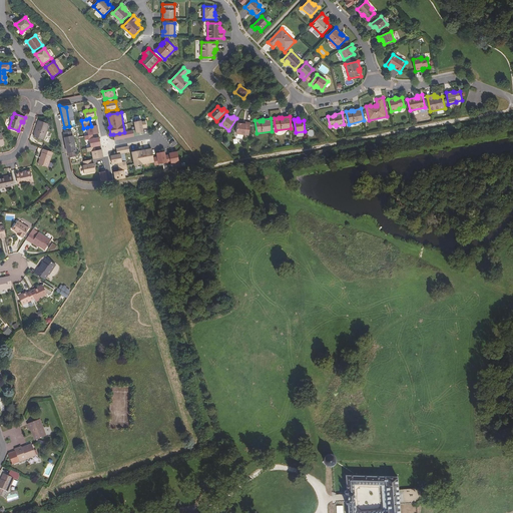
[(44,140),(49,124),(38,120),(34,132),(35,132),(35,133),(34,136),(44,140)]
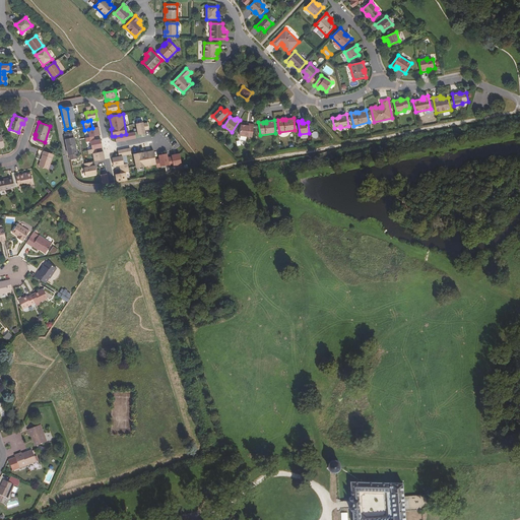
[(136,124),(138,135),(145,134),(144,130),(143,124),(143,122),(136,124)]
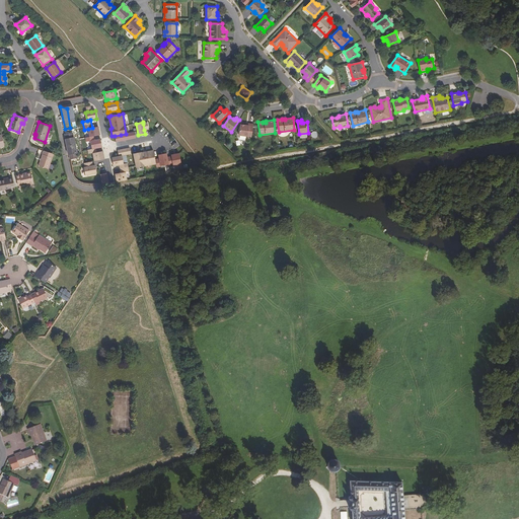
[(251,137),(253,125),(248,124),(248,126),(245,126),(240,125),(239,135),(251,137)]
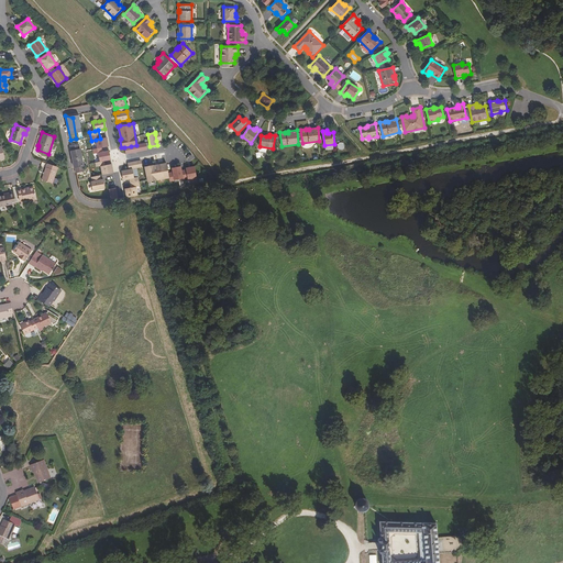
[(101,147),(109,146),(107,138),(100,139),(96,140),(98,148),(101,147)]
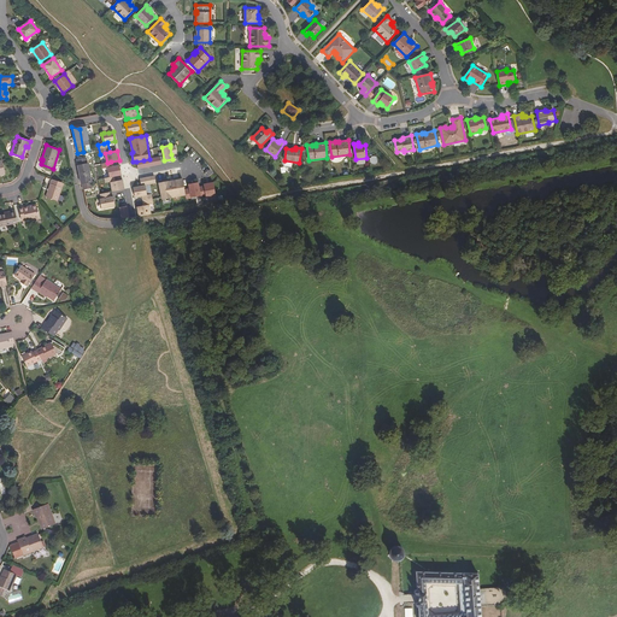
[(92,182),(88,164),(87,164),(86,159),(78,160),(80,165),(78,165),(82,184),(83,183),(83,189),(92,187),(90,182),(92,182)]
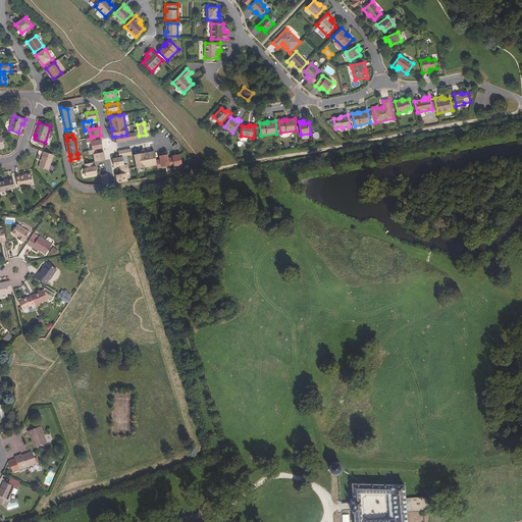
[(97,149),(103,148),(101,140),(95,141),(92,142),(93,150),(97,149)]
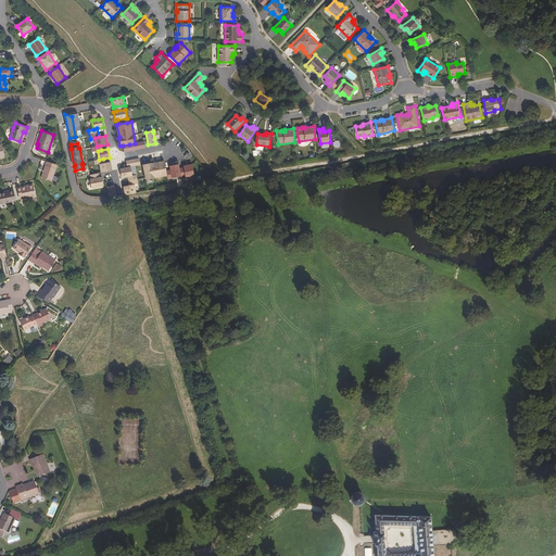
[(143,165),(146,180),(167,176),(166,171),(164,161),(152,164),(152,163),(143,165)]
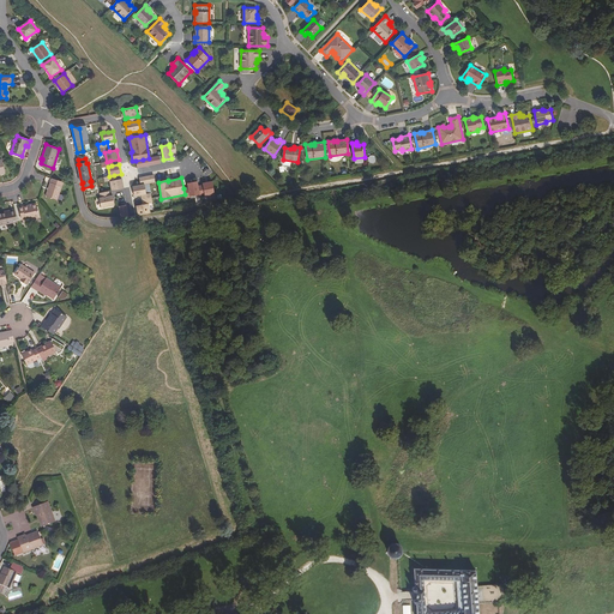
[(58,200),(64,182),(52,179),(46,196),(58,200)]
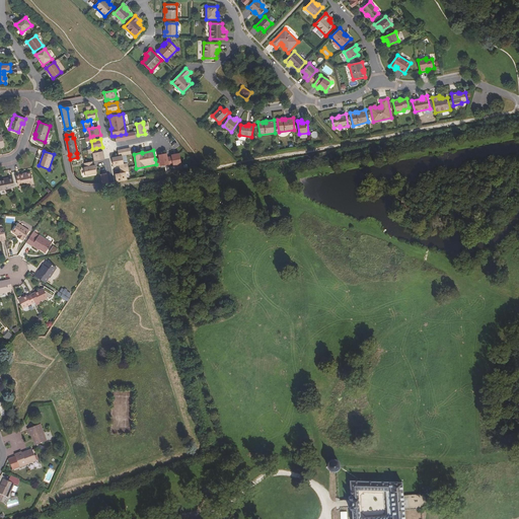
[(94,161),(104,159),(103,151),(97,152),(93,153),(94,161)]
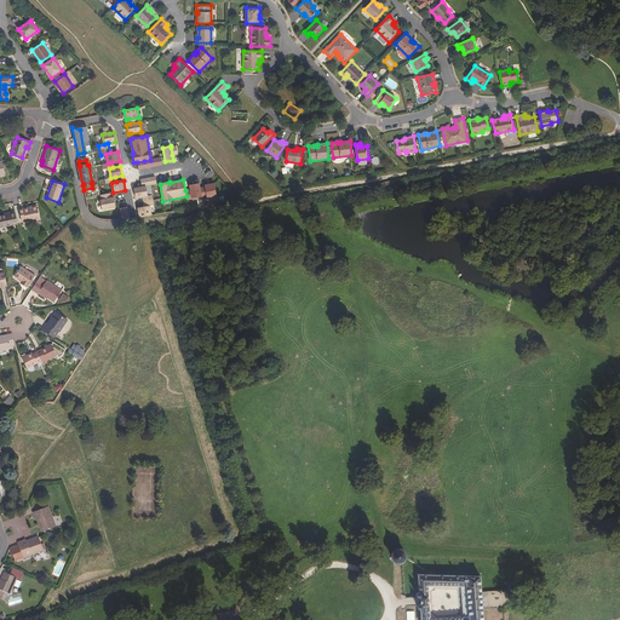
[(199,183),(190,185),(190,189),(193,199),(202,196),(200,187),(199,183)]
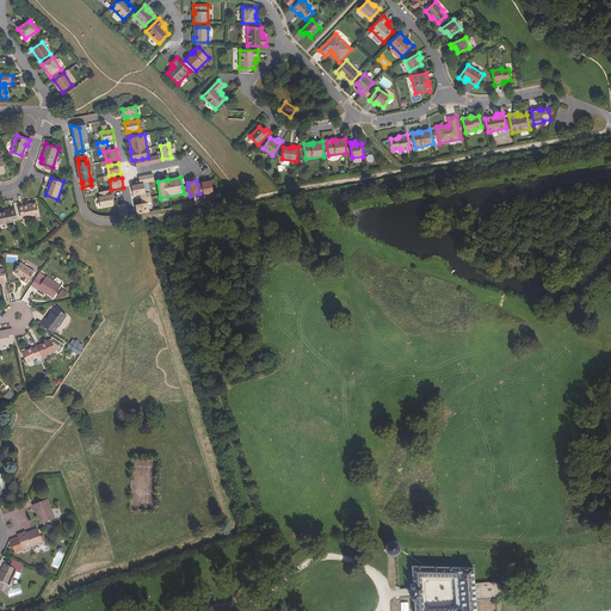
[(204,192),(204,196),(214,193),(211,180),(202,183),(204,192)]
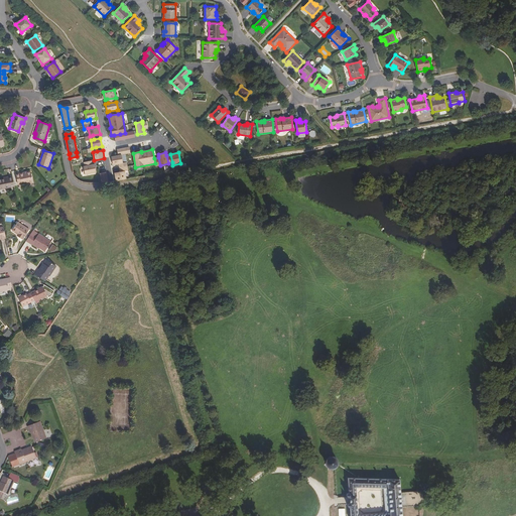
[(112,157),(113,165),(119,163),(123,163),(121,155),(112,157)]
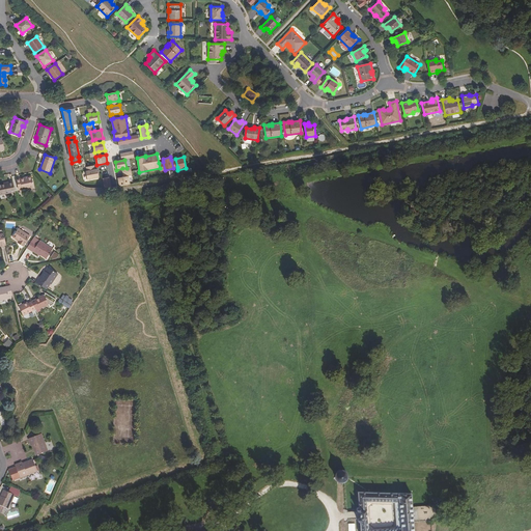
[(122,168),(123,177),(129,176),(132,175),(131,167),(127,168),(122,168)]
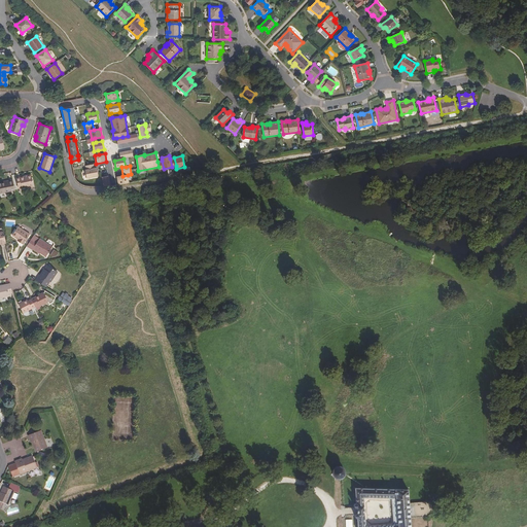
[(85,170),(88,178),(99,176),(97,168),(95,168),(86,170),(85,170)]
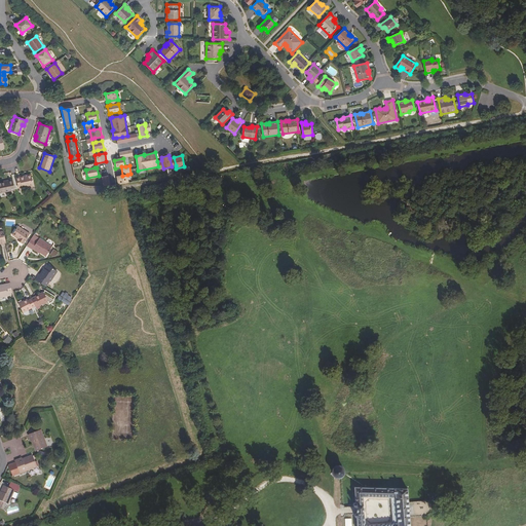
[(108,170),(101,171),(104,186),(111,186),(108,170)]
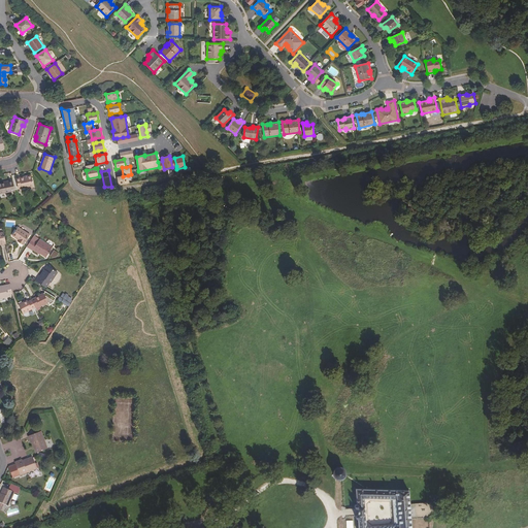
[(34,187),(31,175),(17,178),(19,189),(22,188),(22,190),(34,187)]
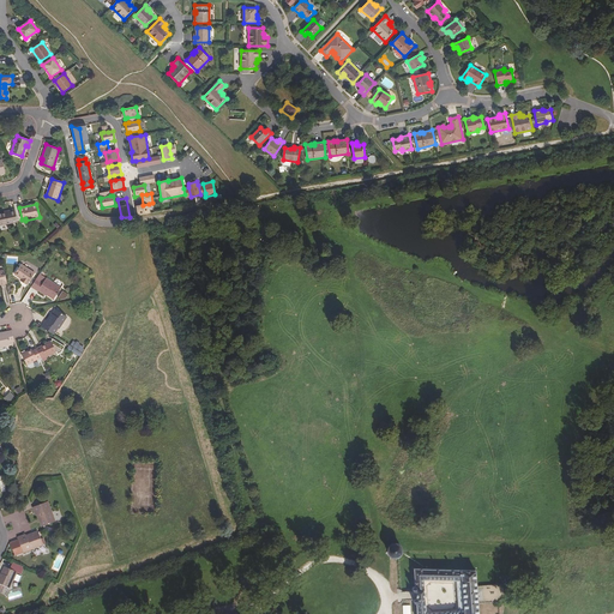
[(137,206),(138,215),(148,215),(150,214),(149,204),(143,205),(137,206)]
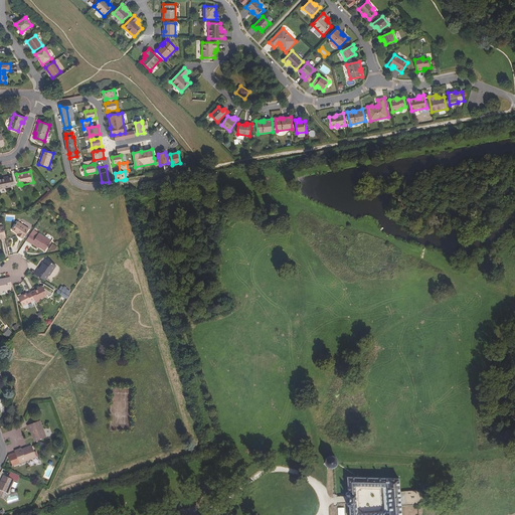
[(0,189),(15,186),(12,175),(8,176),(8,178),(3,179),(0,179),(0,189)]
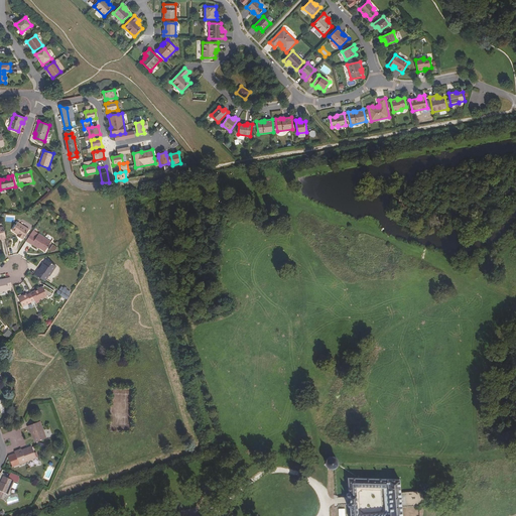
[(23,239),(29,230),(18,222),(12,231),(17,234),(18,235),(18,236),(23,239)]
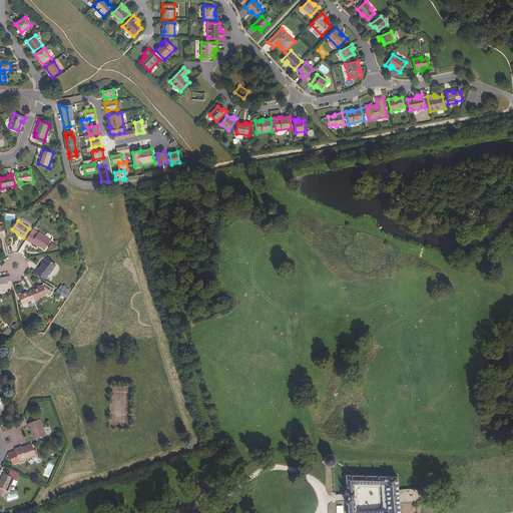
[(51,240),(38,232),(33,228),(26,239),(32,243),(32,242),(38,246),(39,246),(45,250),(51,240)]
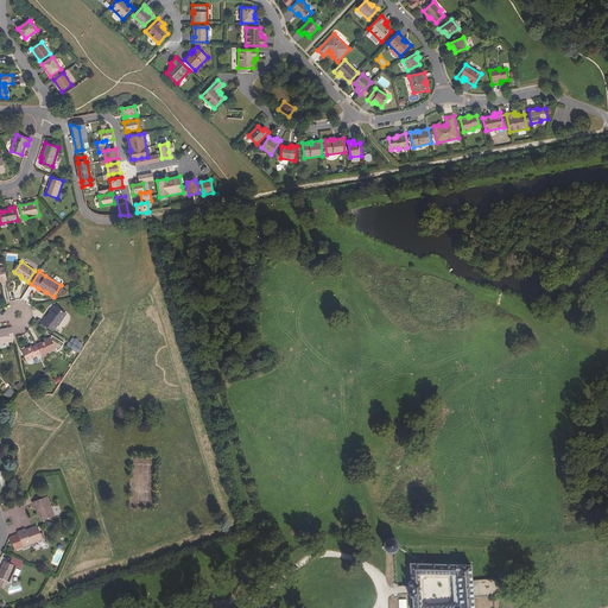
[(58,325),(67,314),(55,306),(52,311),(51,312),(50,311),(46,317),(45,317),(42,323),(54,331),(57,325),(58,325)]
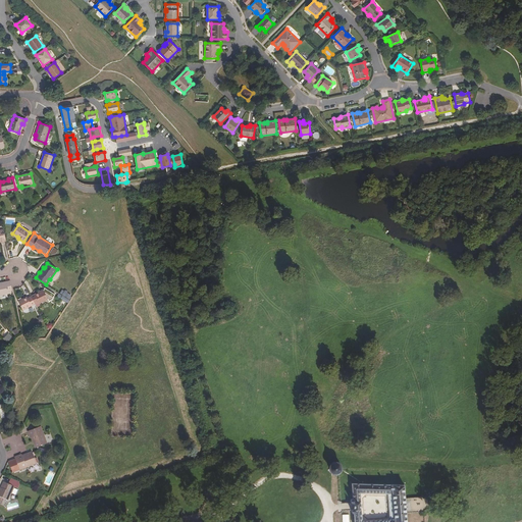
[(12,291),(12,289),(10,281),(7,282),(0,283),(0,295),(9,294),(8,292),(12,291)]
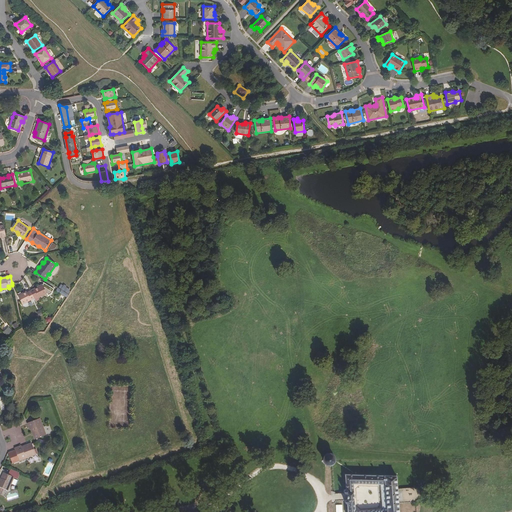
[(35,298),(36,301),(39,300),(38,298),(47,293),(48,295),(51,294),(53,289),(44,282),(43,285),(43,284),(31,290),(35,298)]
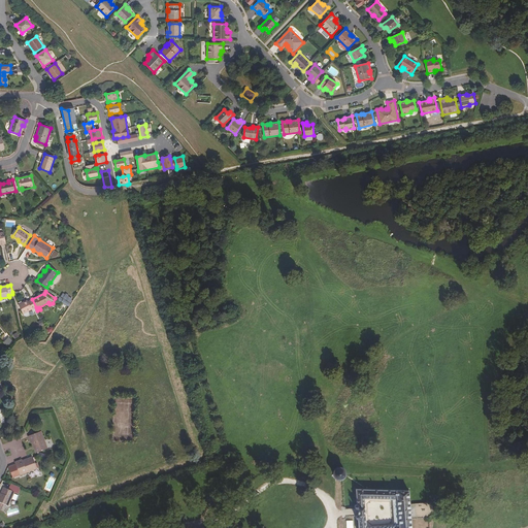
[(62,292),(57,300),(68,306),(73,299),(62,292)]
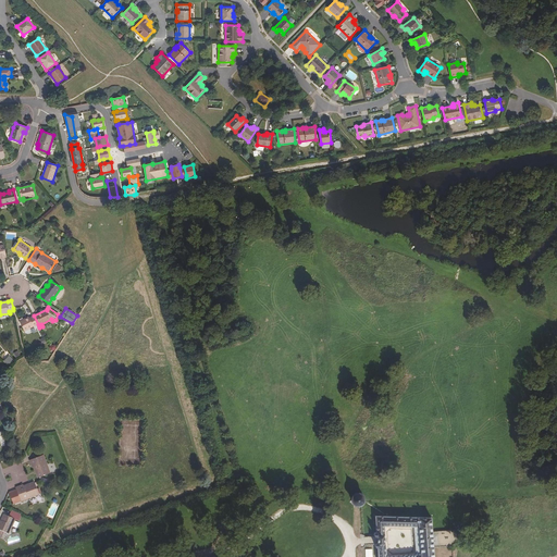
[(38,324),(34,316),(29,318),(28,317),(20,321),(22,326),(24,331),(38,324)]
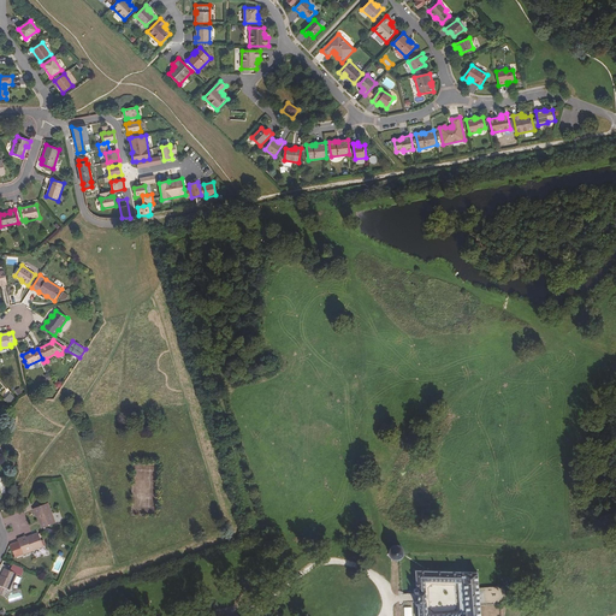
[(16,400),(10,394),(4,401),(10,406),(13,402),(16,400)]
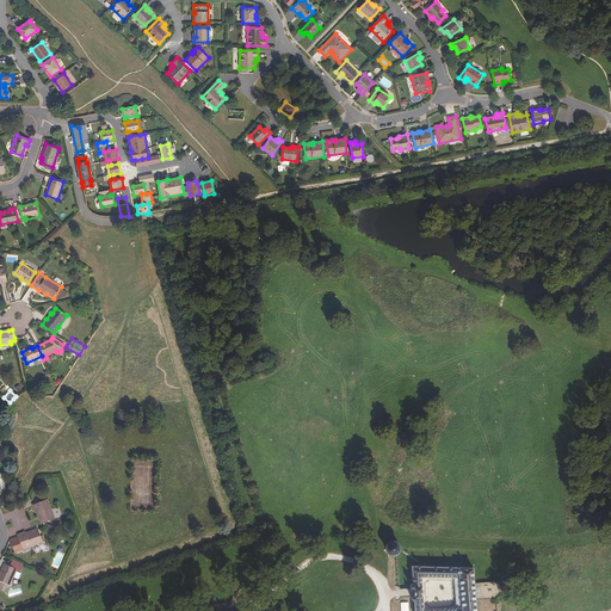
[(55,519),(48,499),(32,505),(36,513),(37,512),(39,518),(41,518),(43,524),(55,519)]
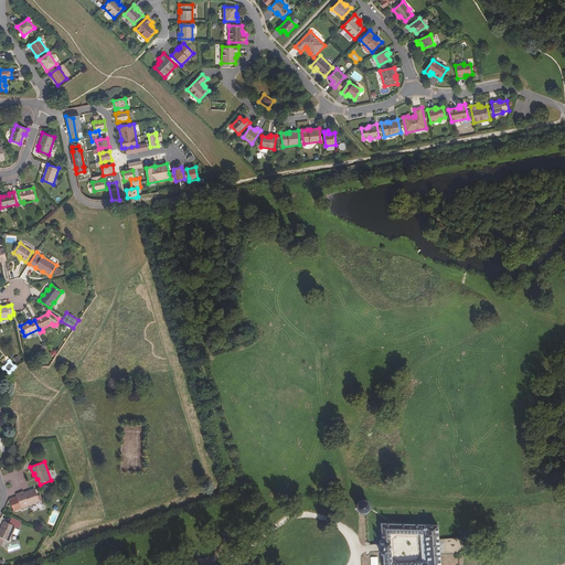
[(40,501),(35,490),(30,491),(30,490),(24,492),(23,491),(16,494),(17,497),(21,507),(21,508),(21,509),(40,501)]
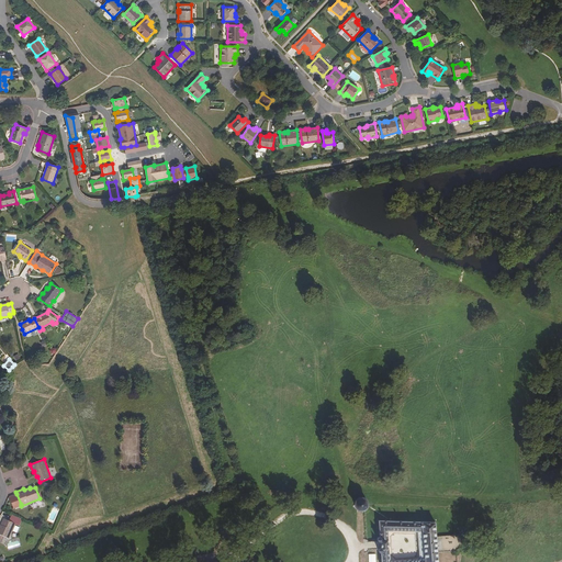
[(21,504),(17,494),(9,497),(12,506),(21,504)]
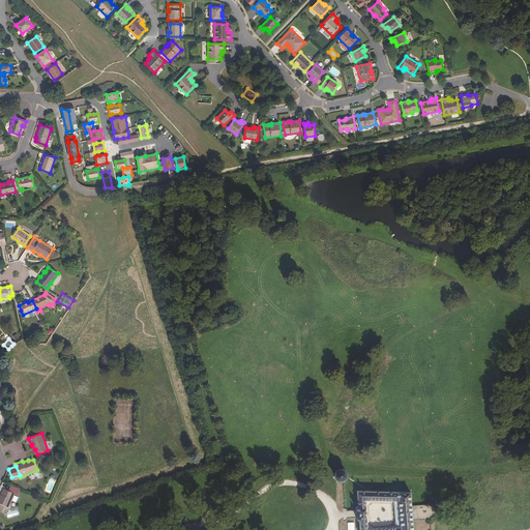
[(336,470),(335,471),(335,472),(334,473),(334,474),(334,475),(334,476),(334,477),(334,478),(335,479),(336,480),(337,481),(339,481),(340,481),(341,482),(342,482),(343,481),(344,481),(345,480),(346,479),(347,478),(348,477),(348,475),(348,474),(347,473),(347,472),(346,471),(345,470),(344,469),(343,469),(342,468),(341,468),(340,468),(337,469),(336,470)]
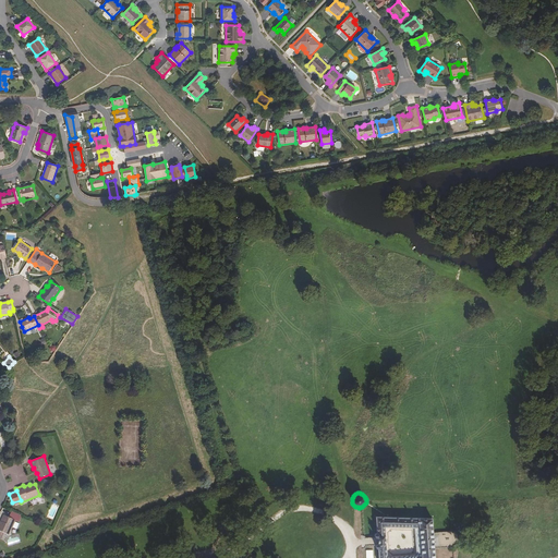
[(21,518),(11,513),(9,518),(3,516),(1,521),(1,522),(0,522),(0,538),(1,540),(4,533),(9,535),(15,520),(19,522),(21,518)]
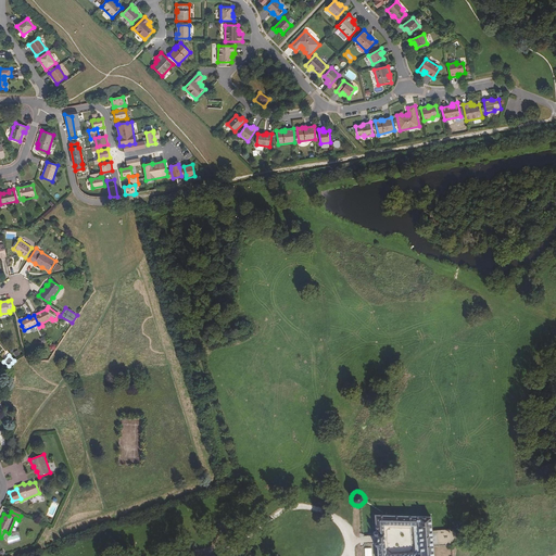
[(433,555),(431,517),(375,515),(376,531),(375,531),(375,532),(374,532),(374,533),(374,534),(374,535),(375,535),(375,536),(376,536),(377,536),(377,542),(376,542),(375,543),(375,544),(375,545),(375,546),(376,546),(376,547),(377,547),(377,555),(433,555)]
